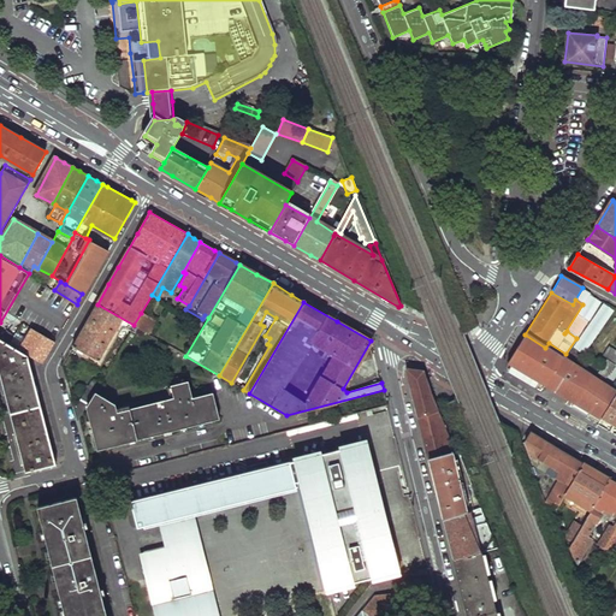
[(134,325),(98,304),(86,325),(73,347),(96,361),(119,324),(130,331),(134,325)]
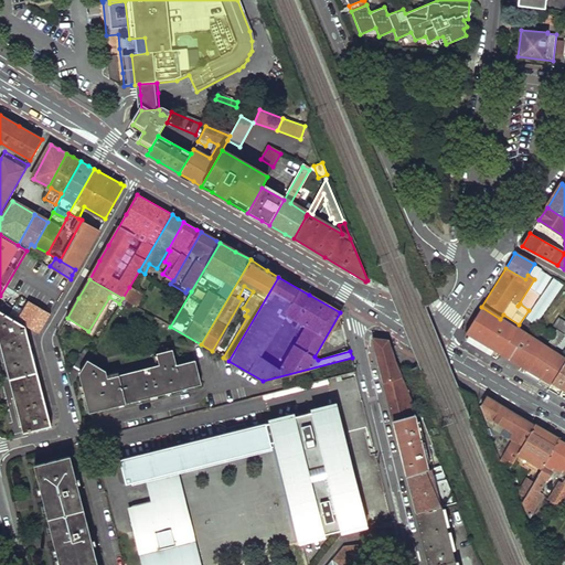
[(140,295),(129,287),(123,298),(135,306),(140,295)]
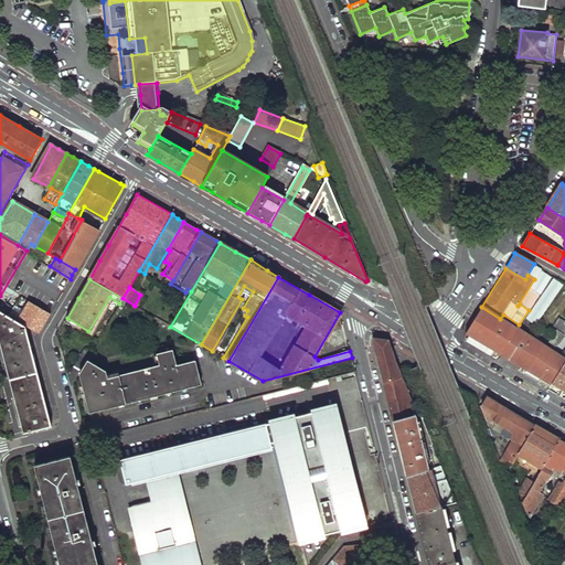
[(51,312),(29,300),(18,319),(40,332),(44,323),(51,312)]
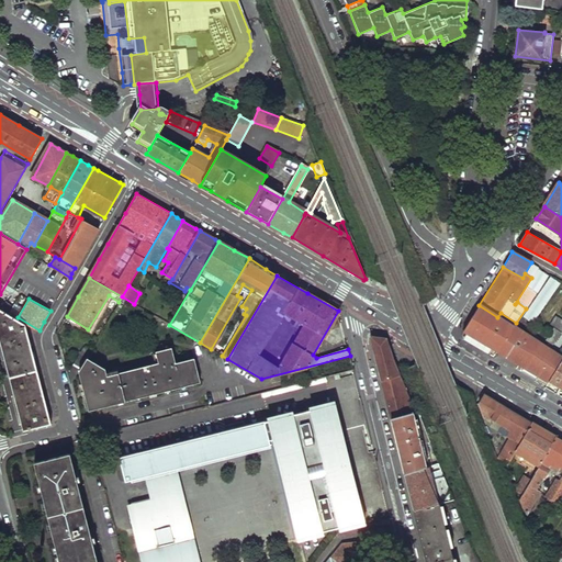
[(479,305),(463,330),(468,334),(464,339),(476,346),(487,352),(491,347),(518,363),(523,366),(520,370),(535,379),(537,374),(549,381),(561,359),(561,357),(497,317),(479,305)]
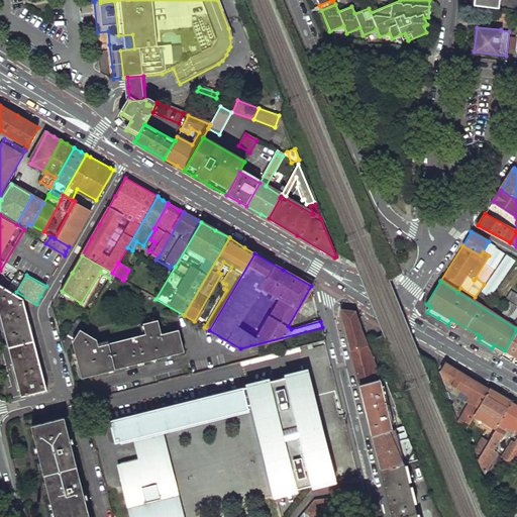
[(22,297),(0,285),(0,307),(8,340),(21,394),(46,389),(22,297)]
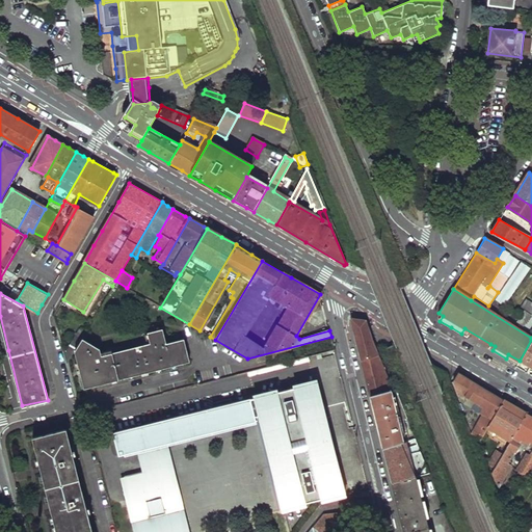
[(531,313),(531,302),(526,299),(521,307),(531,313)]
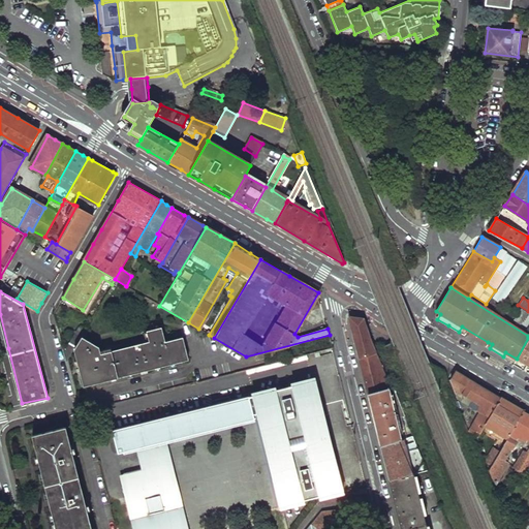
[(528,313),(522,309),(514,320),(520,324),(528,313)]
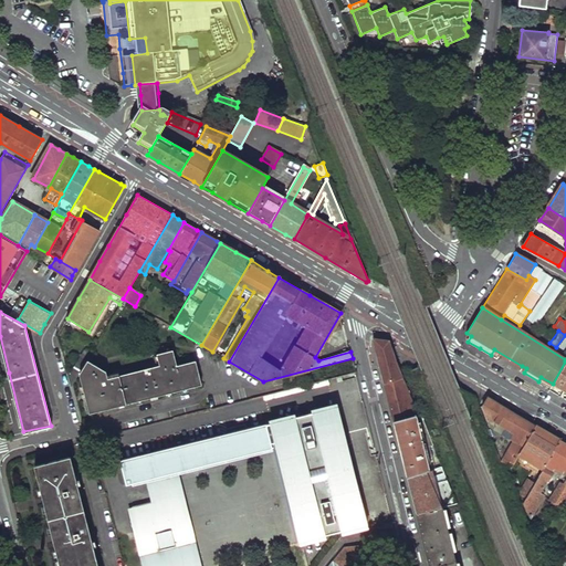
[(383,339),(374,339),(394,421),(418,415),(401,378),(389,341),(383,339)]
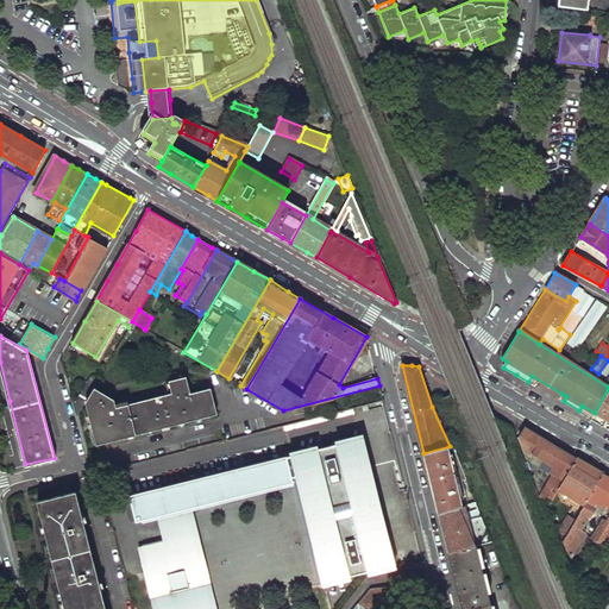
[(219,412),(213,387),(192,391),(189,376),(173,380),(175,393),(117,406),(115,400),(93,388),(86,401),(96,443),(219,412)]
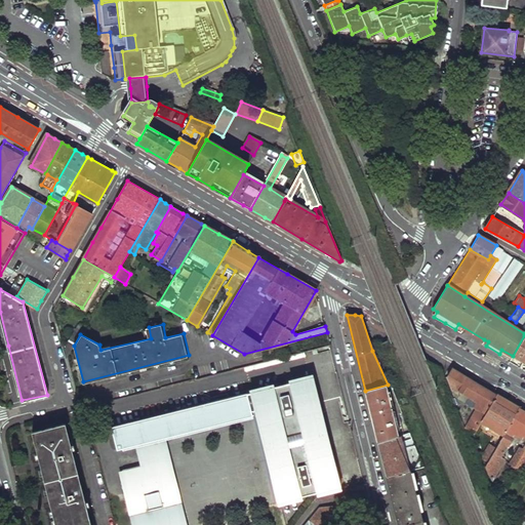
[(77,325),(64,348),(66,358),(74,346),(80,334),(83,329),(77,325)]
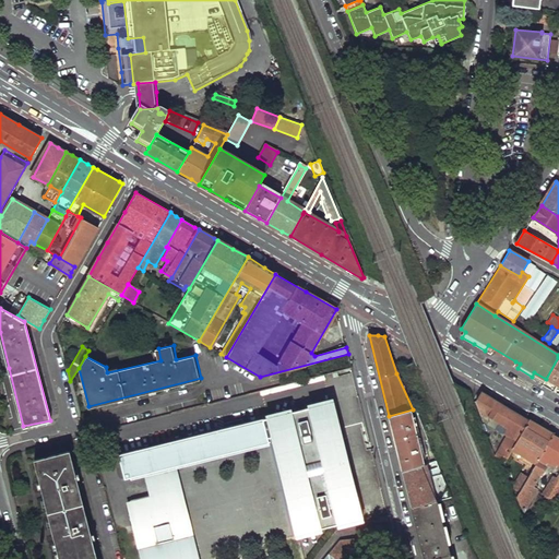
[(558,357),(546,379),(557,385),(558,387),(558,357)]
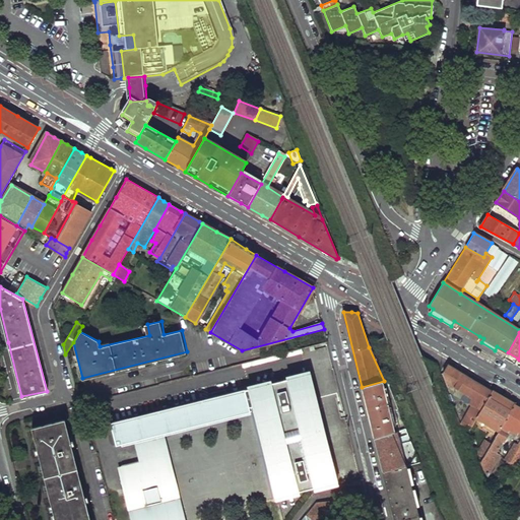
[(477,417),(494,390),(474,379),(448,364),(443,372),(448,384),(456,389),(454,393),(472,403),(463,421),(472,427),(477,417)]
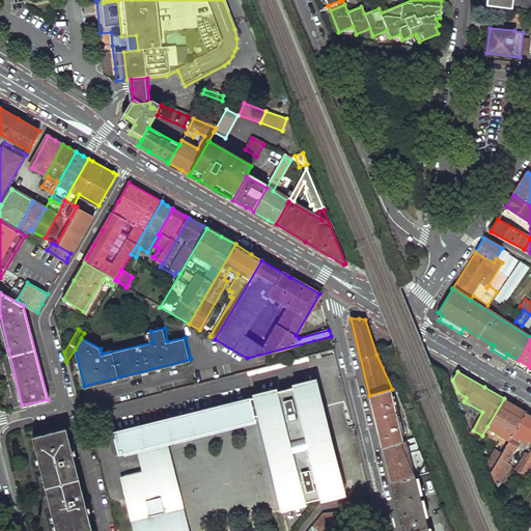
[(281,509),(346,493),(326,410),(318,381),(112,431),(118,455),(137,450),(142,471),(119,477),(133,530),(189,530),(168,444),(259,422),(281,509)]
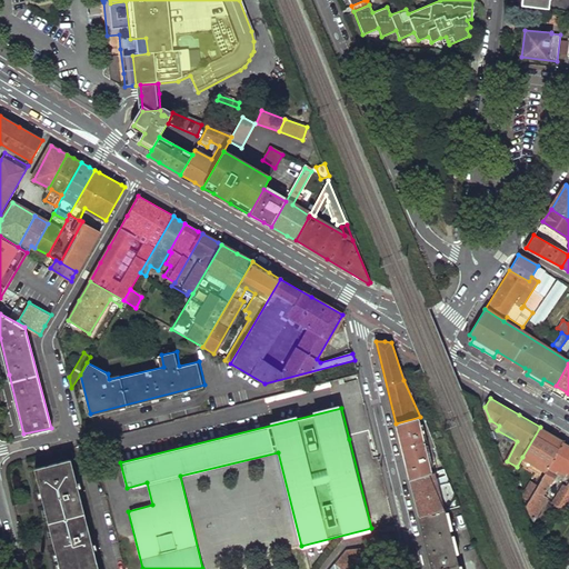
[(420,417),(396,423),(403,456),(409,480),(431,473),(426,450),(437,448),(425,416),(420,417)]
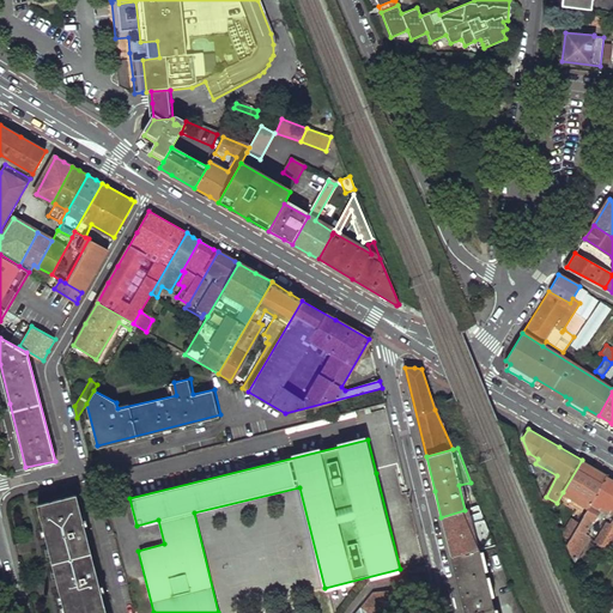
[(594,497),(606,475),(600,472),(582,460),(563,492),(588,507),(590,503),(594,497)]
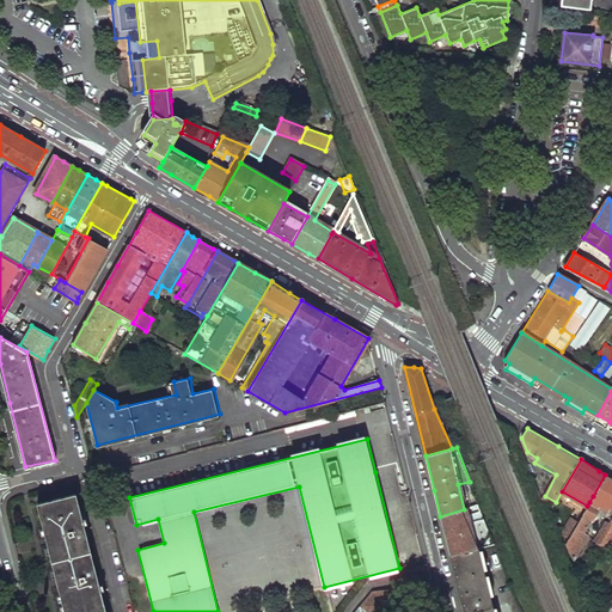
[(611,507),(611,478),(605,475),(593,496),(611,507)]
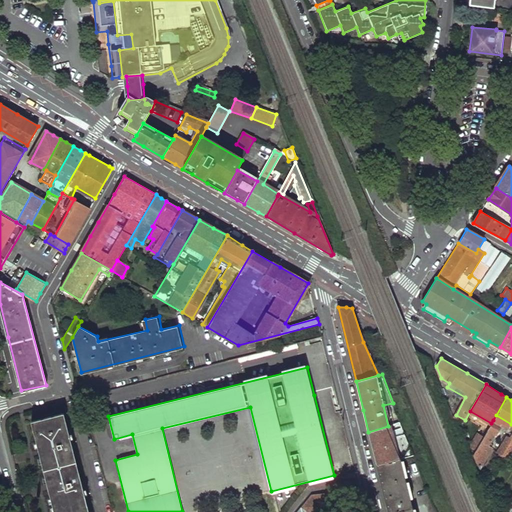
[(87,511),(63,413),(31,421),(33,432),(52,511),(87,511)]
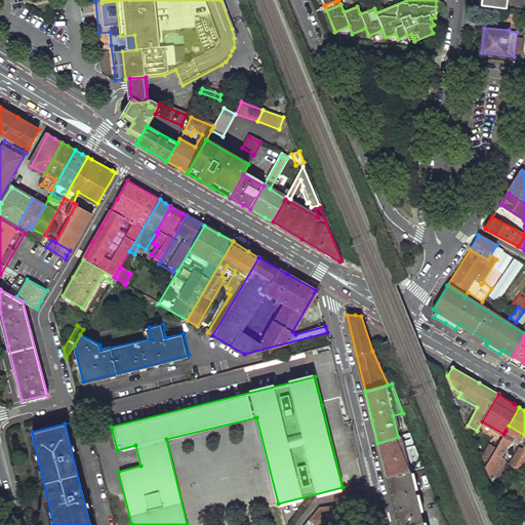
[(513,435),(506,431),(503,434),(500,441),(488,461),(485,467),(492,480),(505,458),(500,456),(513,435)]
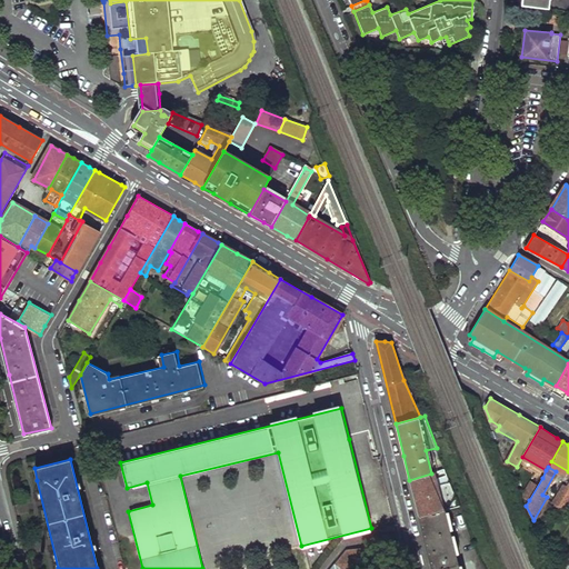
[(431,473),(409,480),(415,501),(419,517),(446,509),(460,506),(451,482),(441,486),(436,471),(431,473)]
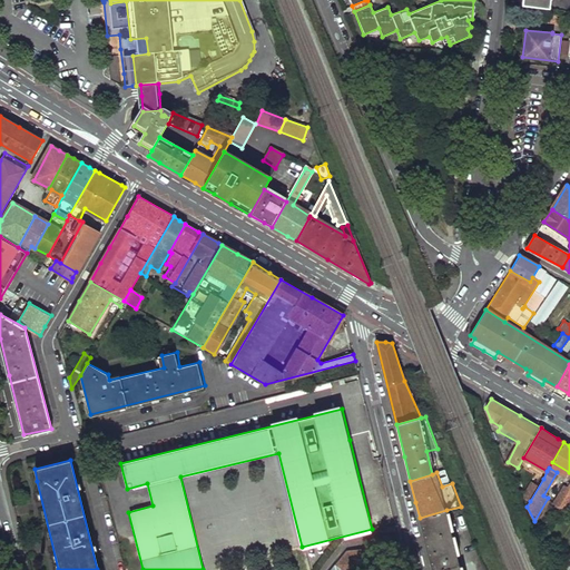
[(543,479),(536,474),(523,497),(530,501),(543,479)]
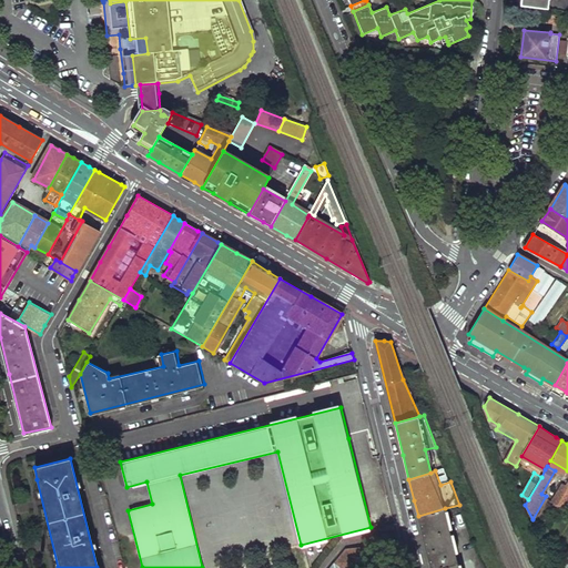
[(559,505),(567,487),(567,485),(564,483),(554,501),(559,505)]
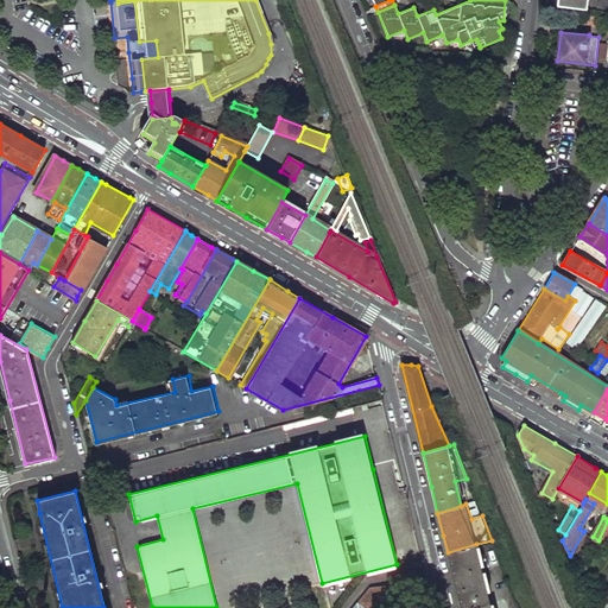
[(476,544),(448,552),(454,577),(461,607),(489,607),(488,605),(499,605),(499,599),(488,599),(476,544)]
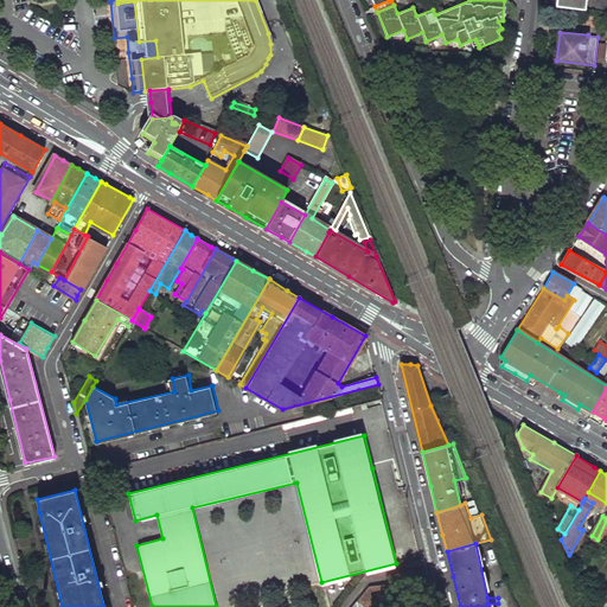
[(395,606),(406,595),(390,585),(369,586),(351,606),(395,606)]
